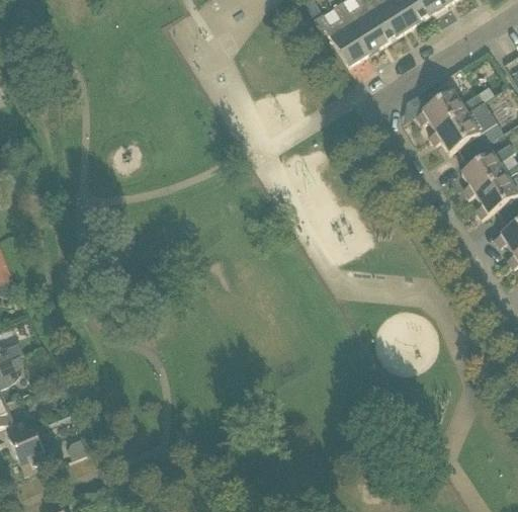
[(307,3),(305,4),(315,19),(324,14),(315,0),(312,0),(307,3)]
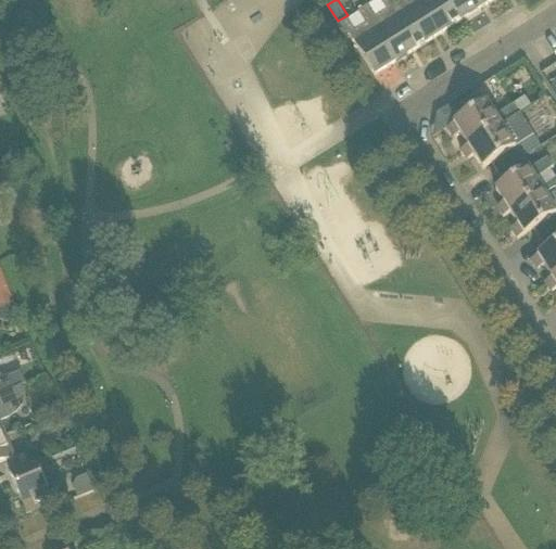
[(366,20),(370,17),(395,58),(417,45),(391,4),(387,7),(382,0),(370,0),(358,8),(358,9),(366,20)]
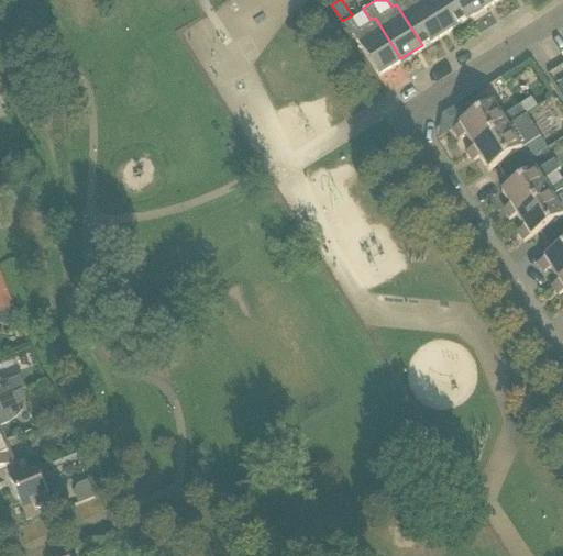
[(443,32),(423,0),(403,0),(401,1),(400,0),(387,0),(392,7),(396,4),(422,45),(443,32)]
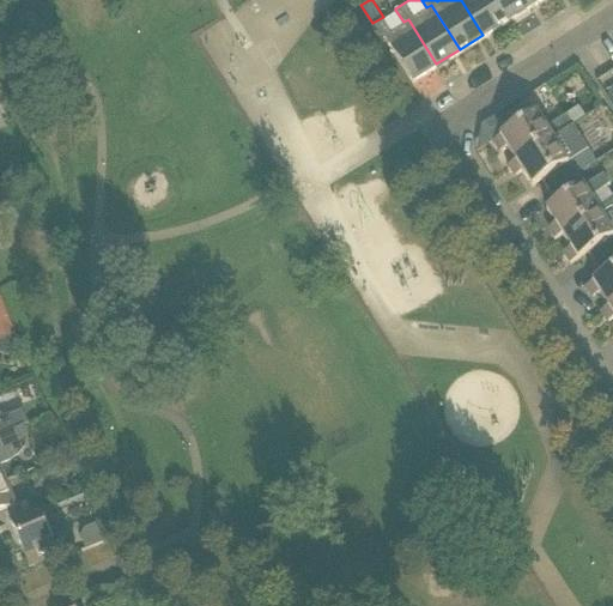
[(461,0),(483,35),(507,19),(493,0),(461,0)]
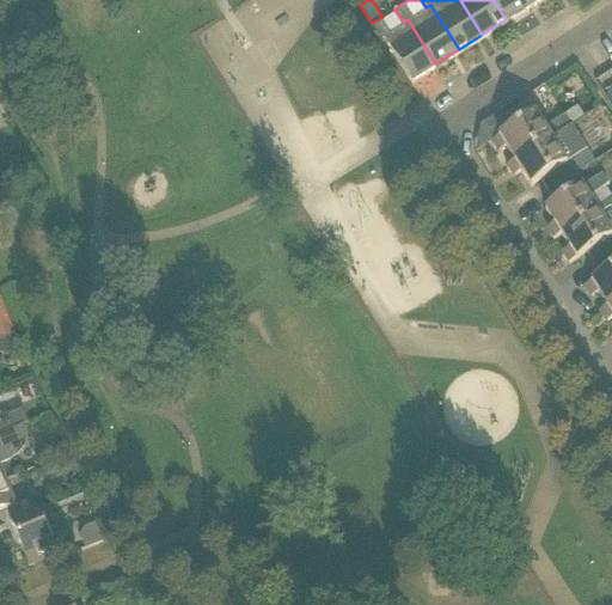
[(493,0),(506,19),(528,5),(525,0),(493,0)]
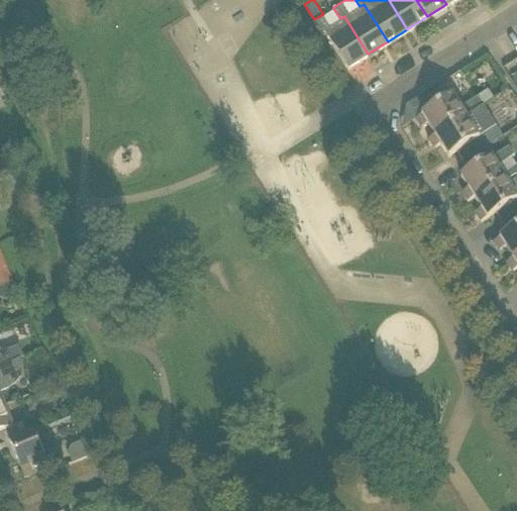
[(344,16),(340,18),(333,8),(323,15),(323,14),(314,19),(313,20),(321,32),(325,29),(348,67),(368,54),(344,16)]
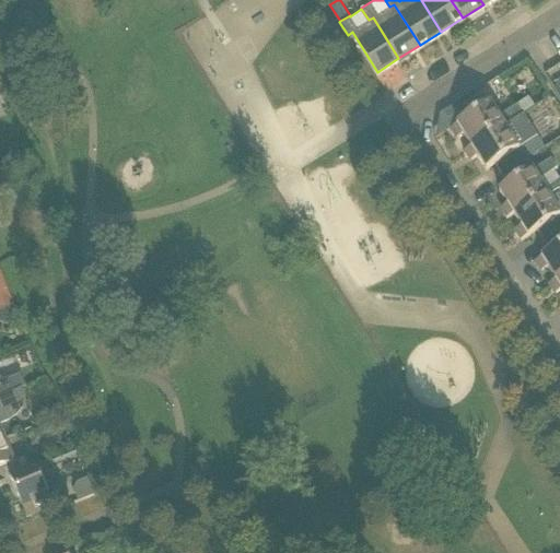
[(499,113),(490,99),(487,102),(479,91),(455,106),(463,117),(451,126),(453,130),(455,129),(458,134),(464,131),(471,143),(504,122),(523,110),(517,101),(499,113)]
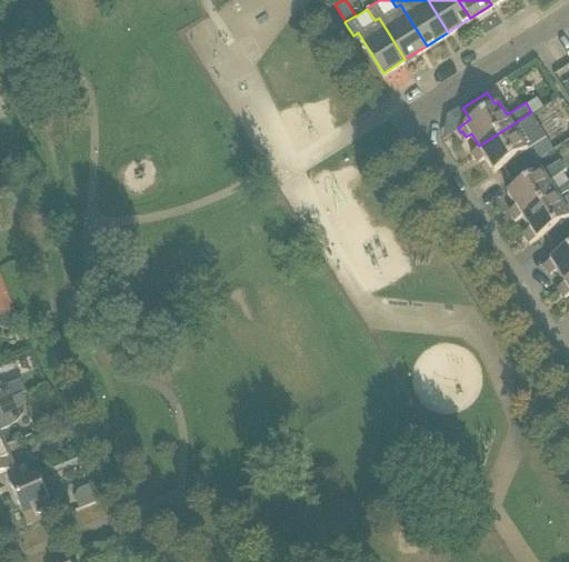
[(546,134),(531,112),(512,124),(479,146),(471,150),(475,154),(477,153),(480,159),(485,156),(493,169),(503,163),(509,173),(533,158),(527,147),(546,134)]
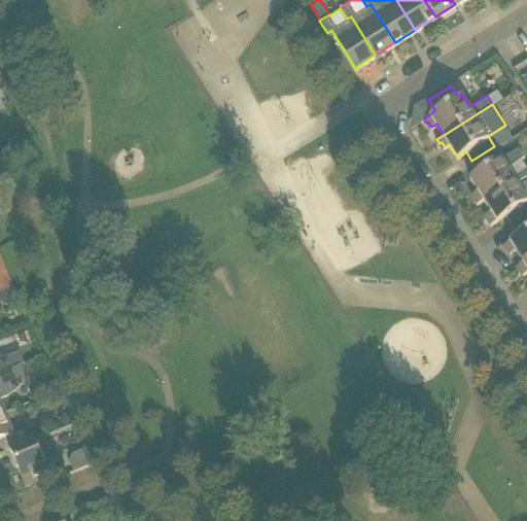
[(494,146),(471,161),(479,171),(469,176),(477,188),(472,192),(475,196),(473,198),(477,202),(484,198),(515,178),(515,177),(506,166),(524,154),(519,145),(501,157),(494,146)]
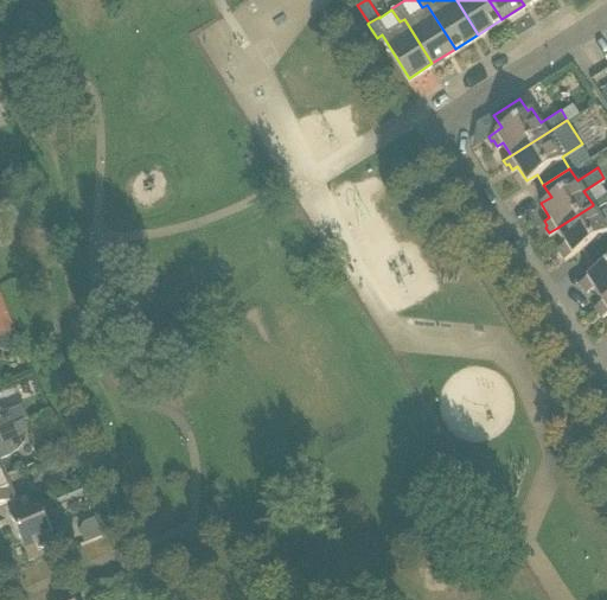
[(582,247),(589,257),(606,246),(606,195),(593,204),(593,205),(557,228),(564,241),(560,244),(562,249),(561,251),(564,256),(572,251),(573,253),(582,247)]
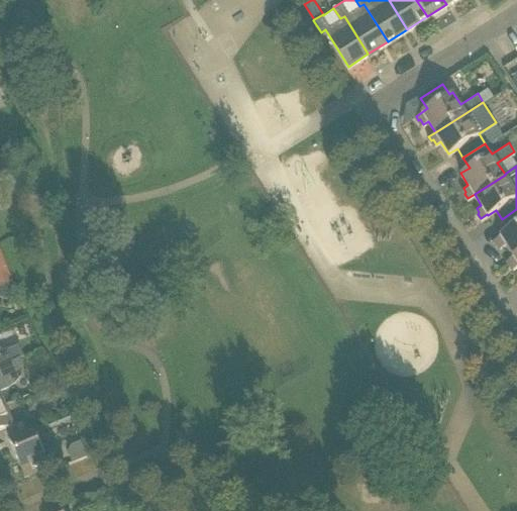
[(500,234),(494,238),(497,243),(498,242),(501,246),(506,243),(513,256),(516,251),(516,209),(502,219),(508,229),(500,234)]
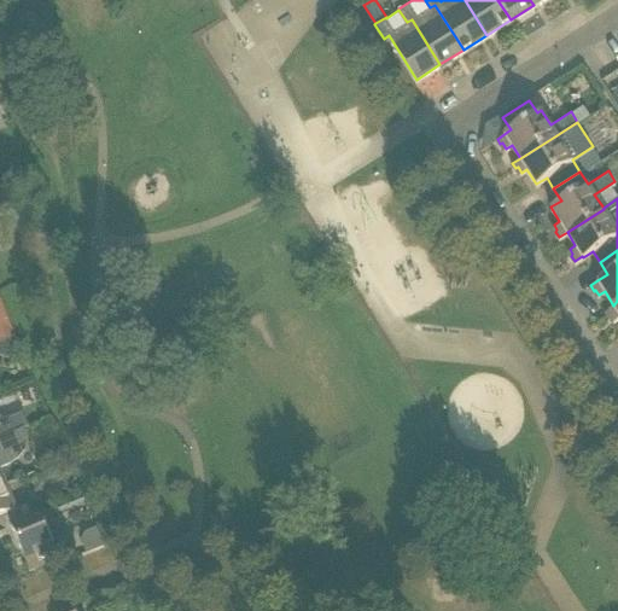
[(617,301),(613,306),(606,310),(608,315),(611,314),(614,320),(617,316),(617,301)]
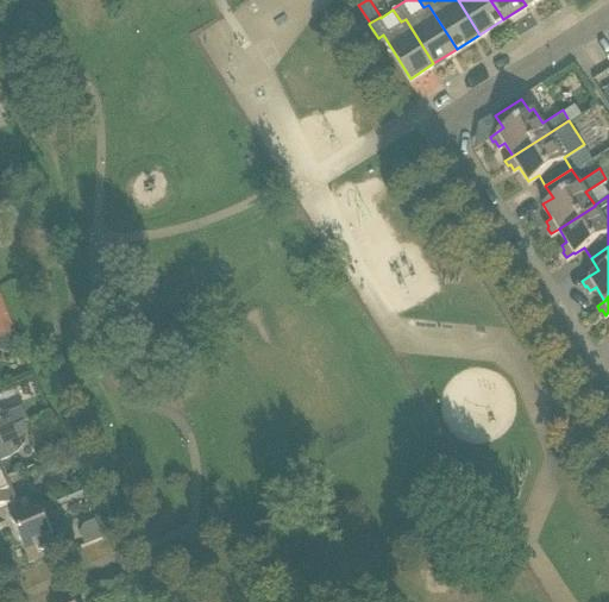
[(0,334),(7,332),(16,328),(10,312),(0,315),(2,320),(0,321),(0,334)]
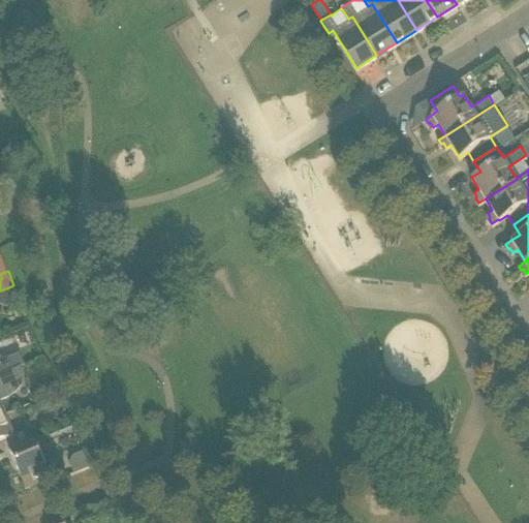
[(0,372),(13,367),(8,355),(1,358),(0,354),(0,372)]
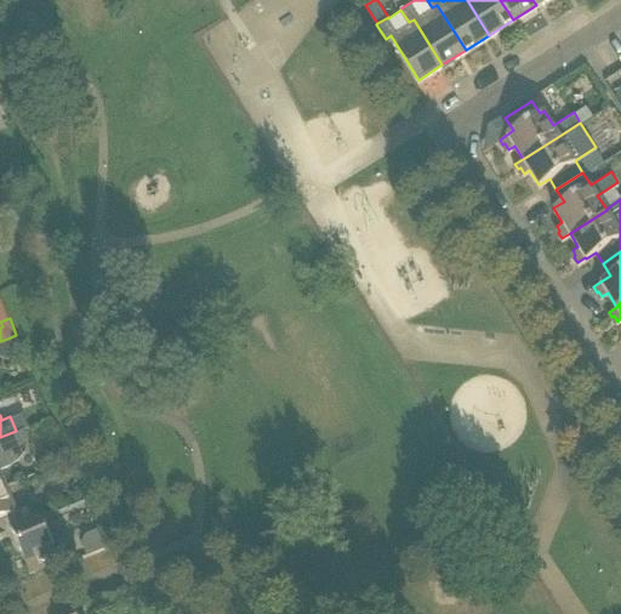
[(0,484),(6,482),(0,467),(0,466),(10,462),(15,458),(20,449),(20,441),(20,439),(28,436),(24,427),(16,431),(0,437),(0,484)]
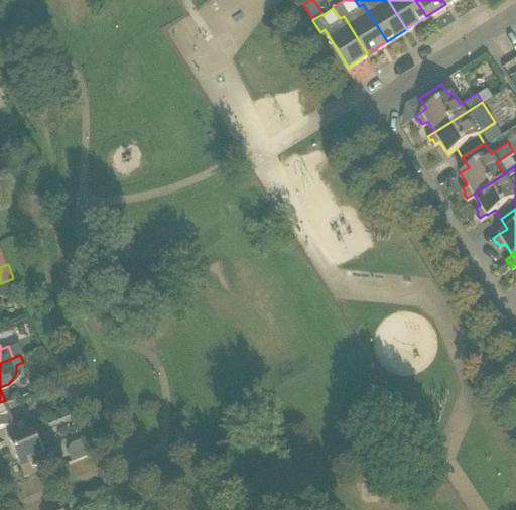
[(0,402),(0,429),(4,439),(27,429),(23,418),(14,422),(5,400),(0,402)]
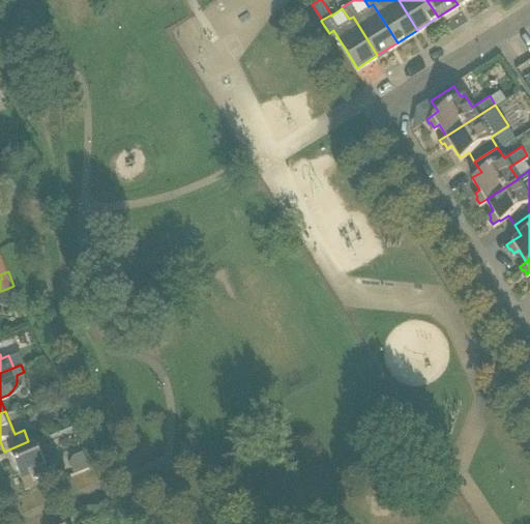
[(4,452),(0,453),(0,470),(16,464),(25,487),(49,477),(45,467),(59,461),(48,434),(28,441),(4,452)]
